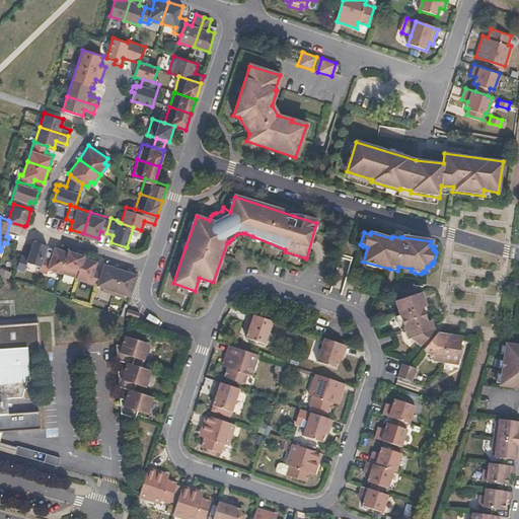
[(39,272),(44,257),(47,245),(33,240),(27,257),(20,254),(16,269),(24,272),(26,263),(40,268),(39,272)]
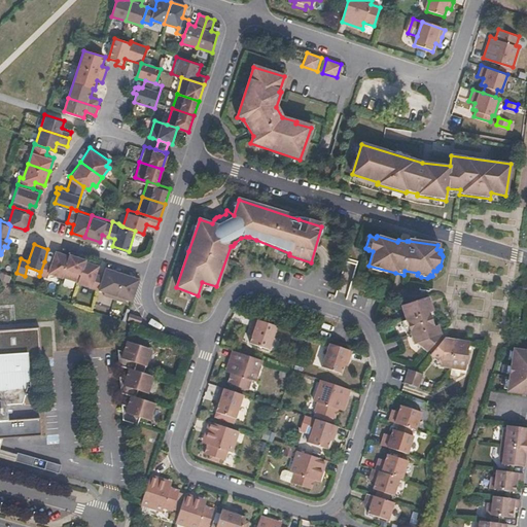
[(63,277),(70,256),(56,251),(51,264),(44,261),(39,276),(47,278),(49,273),(63,277)]
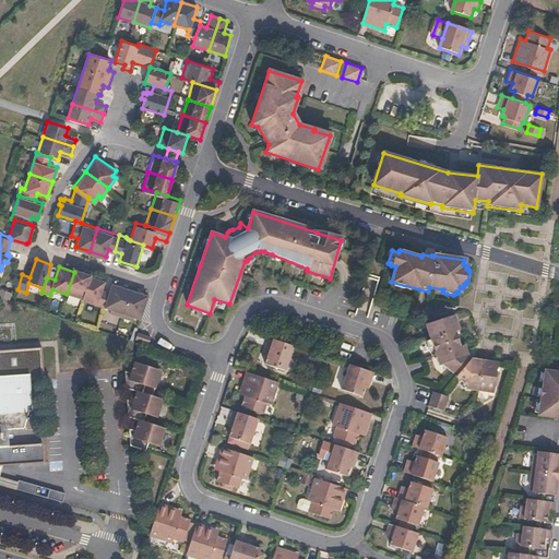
[(82,300),(91,277),(91,275),(74,270),(74,272),(67,294),(66,296),(82,300)]
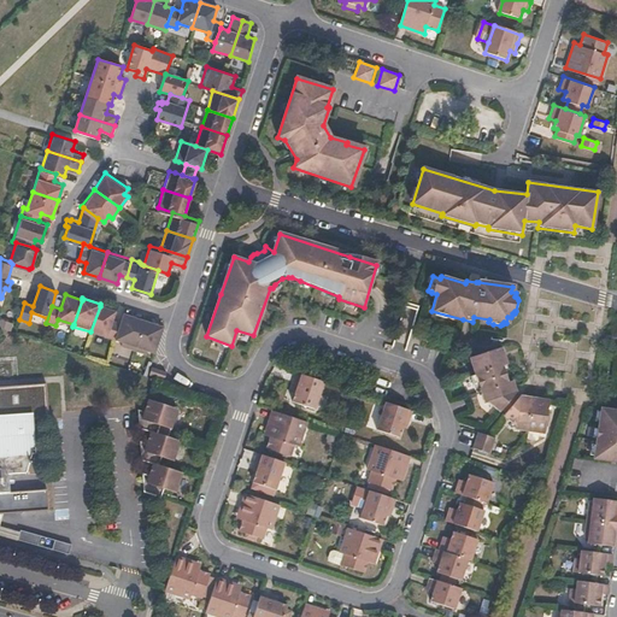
[(115,340),(121,323),(112,321),(116,311),(100,306),(90,331),(115,340)]
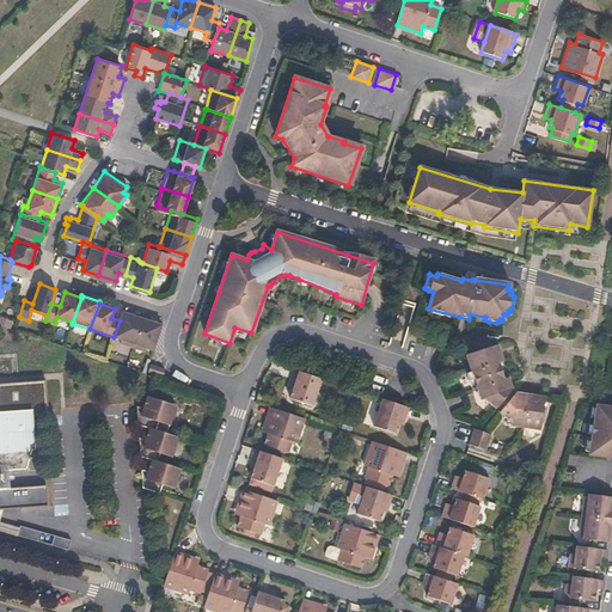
[(132,348),(142,318),(122,311),(120,320),(114,337),(120,340),(118,343),(132,348)]
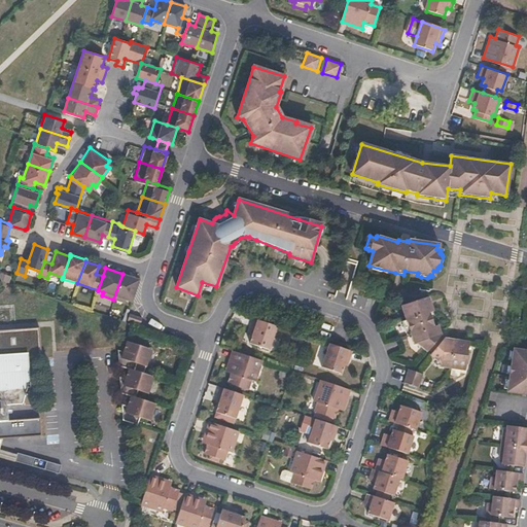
[(132,302),(139,280),(123,274),(113,300),(126,304),(127,301),(132,302)]
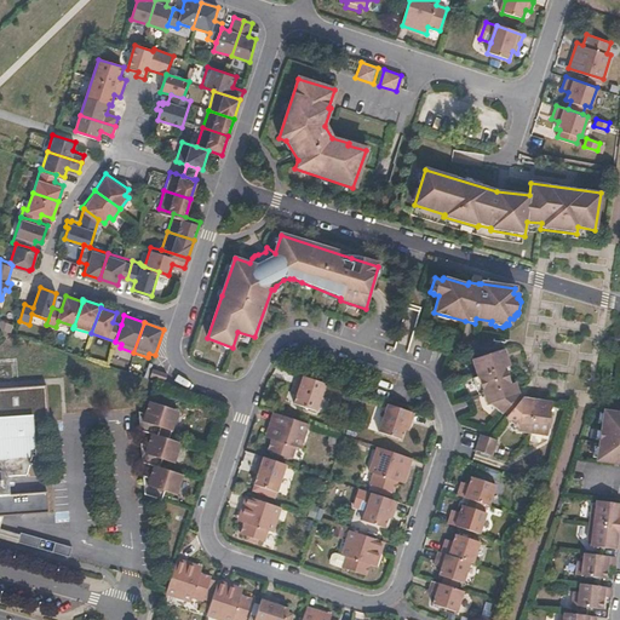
[(501,412),(507,415),(505,418),(517,428),(516,431),(545,436),(550,403),(527,400),(521,402),(518,402),(520,400),(515,397),(517,395),(512,383),(505,385),(500,369),(507,366),(501,349),(470,359),(475,377),(471,378),(477,395),(481,394),(484,403),(488,405),(500,414),(501,412)]
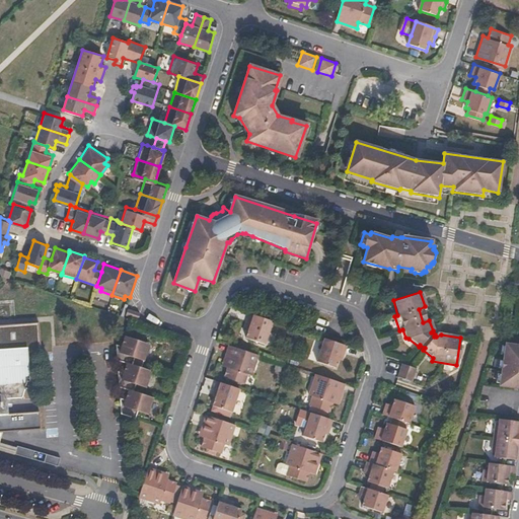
[(139,321),(141,313),(127,309),(125,316),(139,321)]
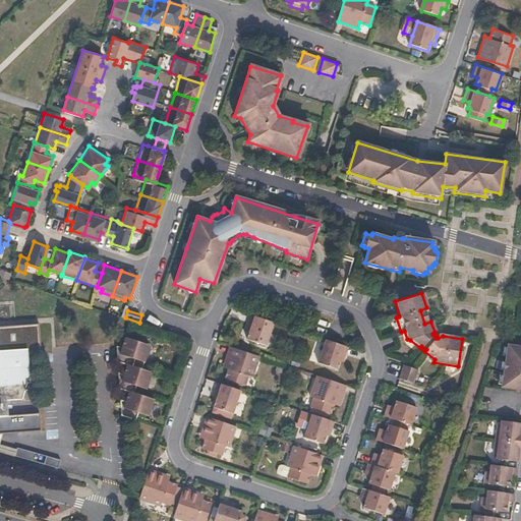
[(246,330),(250,332),(247,341),(267,347),(274,324),(251,316),(246,330)]
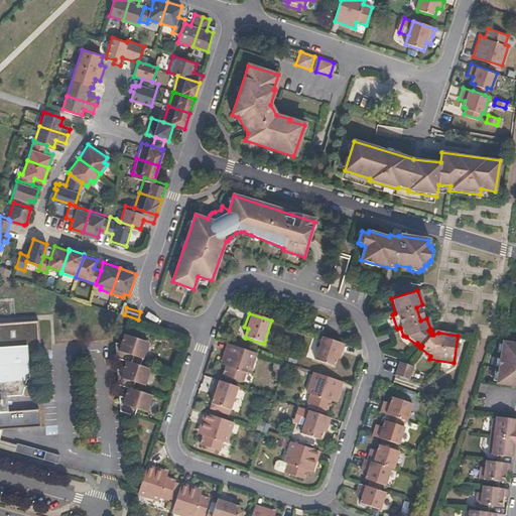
[(0,430),(40,427),(39,410),(8,412),(7,398),(22,397),(27,376),(25,376),(23,353),(41,351),(38,321),(0,324),(0,430)]
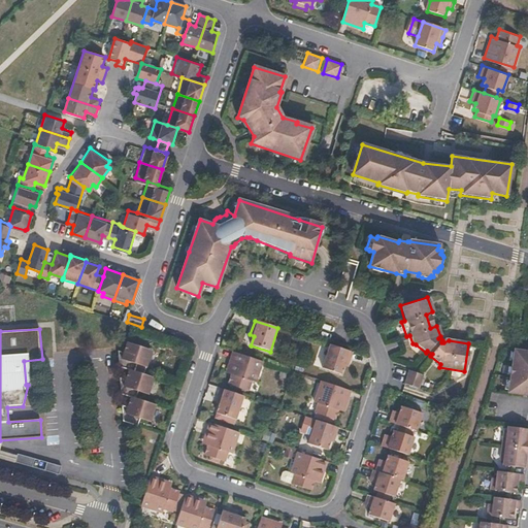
[(130,398),(127,407),(122,406),(123,422),(137,427),(139,420),(150,423),(156,405),(136,399),(138,392),(149,395),(154,378),(143,375),(152,351),(127,342),(124,353),(118,352),(119,367),(128,371),(125,381),(120,378),(121,395),(130,398)]
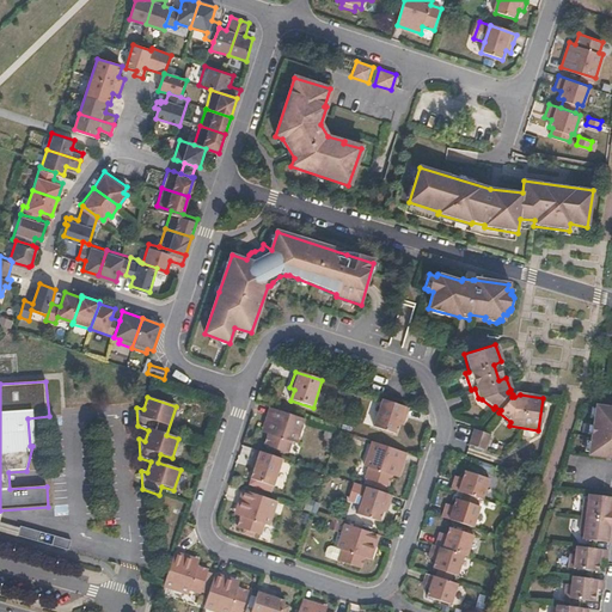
[(397,435),(401,424),(404,426),(409,410),(383,402),(374,428),(397,435)]
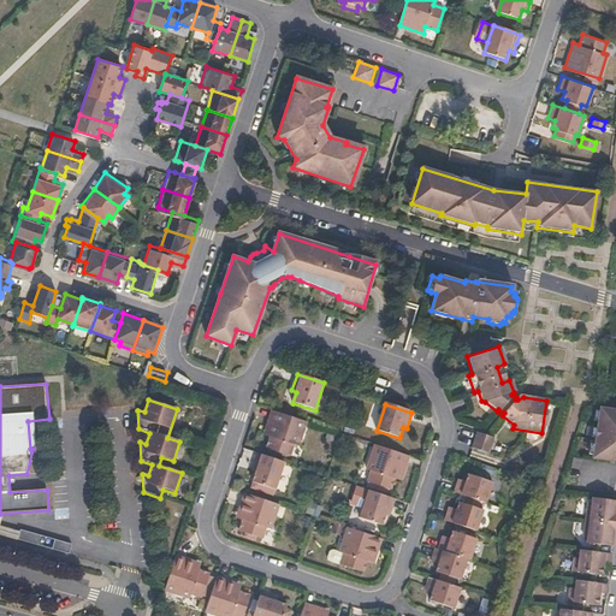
[(615,409),(598,407),(598,410),(593,409),(591,420),(596,421),(594,427),(591,426),(588,438),(593,439),(592,443),(588,443),(586,454),(591,455),(590,458),(615,461),(615,409)]
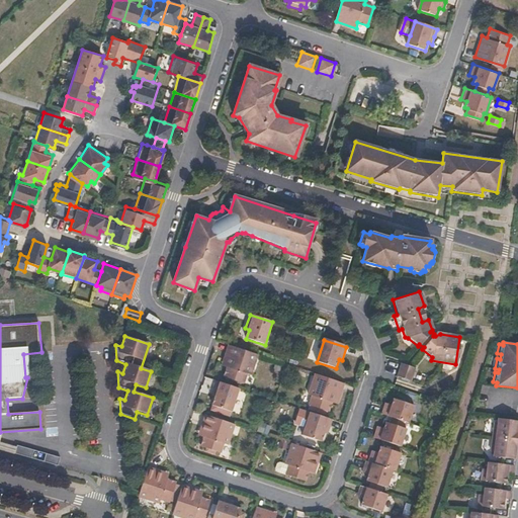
[(222,366),(227,368),(224,377),(244,383),(247,374),(251,375),(258,355),(229,345),(222,366)]
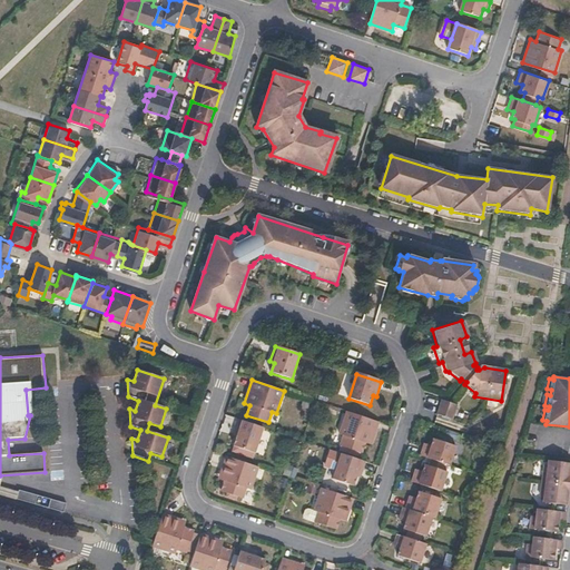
[(453,411),(454,405),(440,400),(436,406),(453,411)]
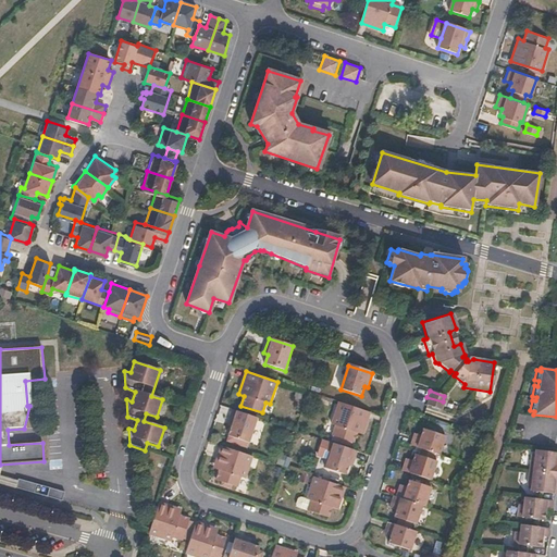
[(440,409),(443,401),(426,397),(424,405),(440,409)]
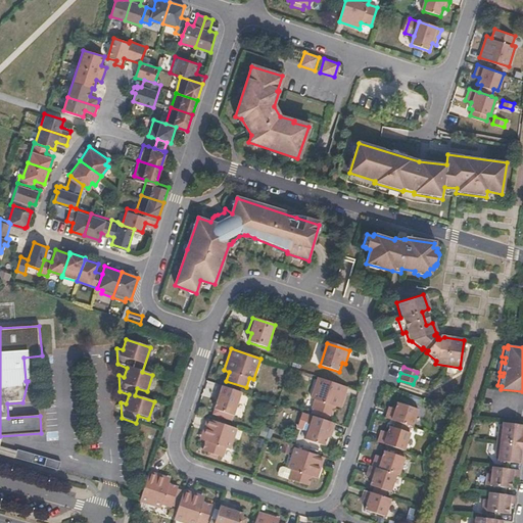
[(333,415),(336,408),(341,409),(342,403),(347,387),(319,378),(312,398),(316,399),(313,409),(333,415)]
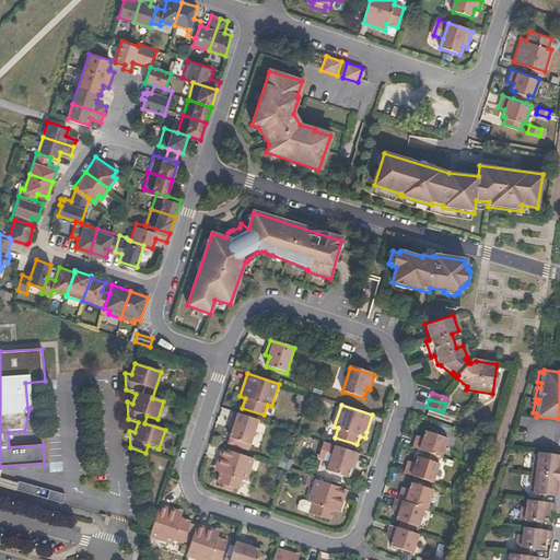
[(248,451),(251,445),(258,420),(234,412),(230,429),(233,429),(229,445),(248,451)]
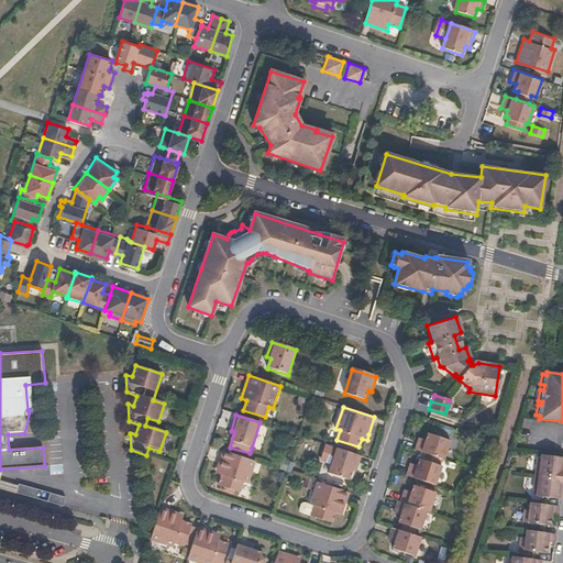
[(429,434),(427,441),(419,439),(416,451),(428,454),(426,462),(420,461),(418,466),(411,464),(408,476),(438,486),(443,467),(439,466),(441,459),(445,461),(451,442),(429,434)]
